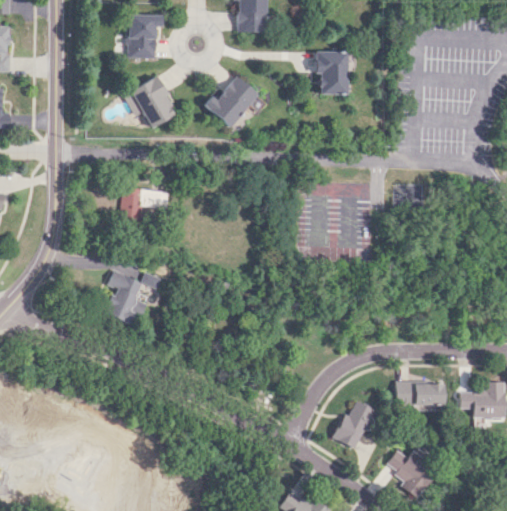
[(0,0),(0,13),(11,14),(10,0),(0,0)]
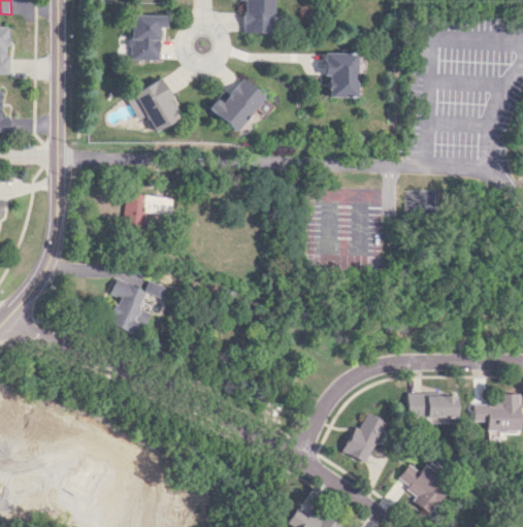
[(275,34),(275,0),(240,0),(241,1),(248,1),(247,33),(275,34)]
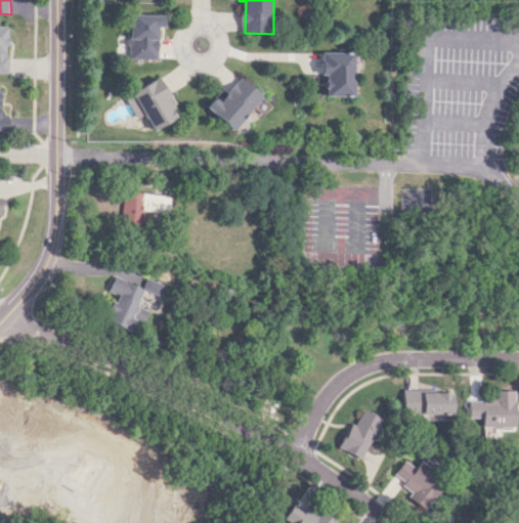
[(168,15),(133,15),(133,60),(162,59),(162,27),(168,27),(168,15)]
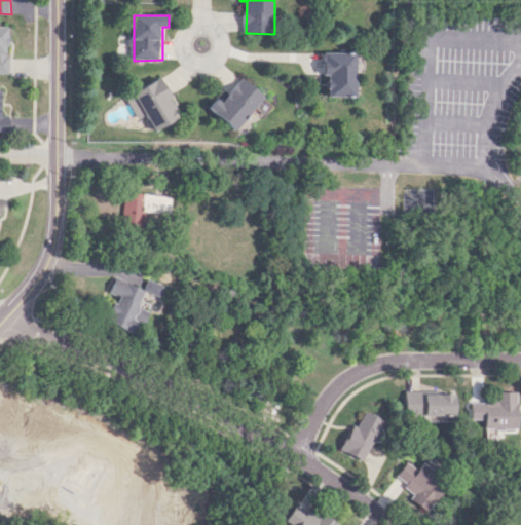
[(0,73),(10,74),(10,27),(0,27),(0,73)]
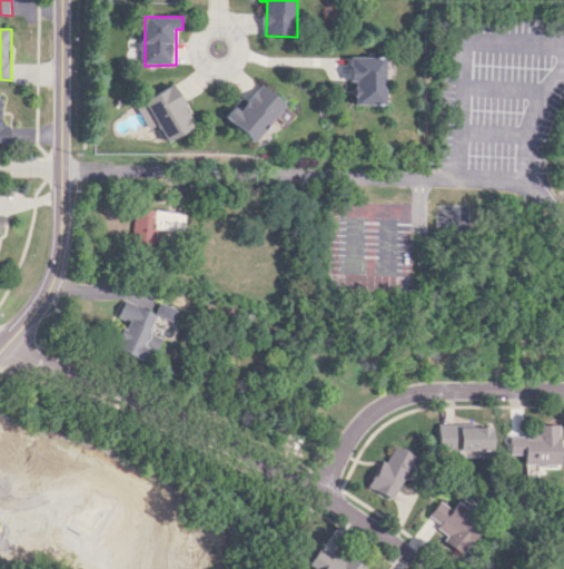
[(350,57),(350,82),(355,82),(356,106),(385,106),(385,57),(350,57)]
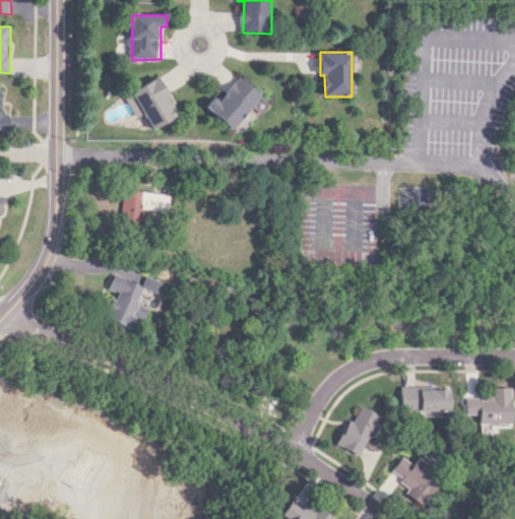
[(263,96),(241,75),(210,108),(233,129),(263,96)]
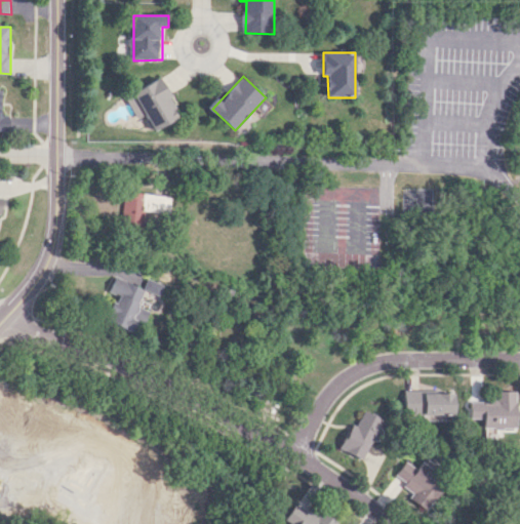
[(184,117),(164,78),(128,96),(140,118),(148,115),(156,131),(184,117)]
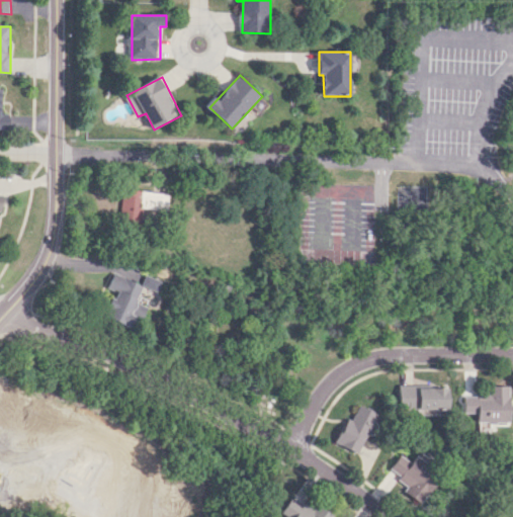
[(0,130),(12,131),(12,114),(3,114),(3,89),(0,89),(0,130)]
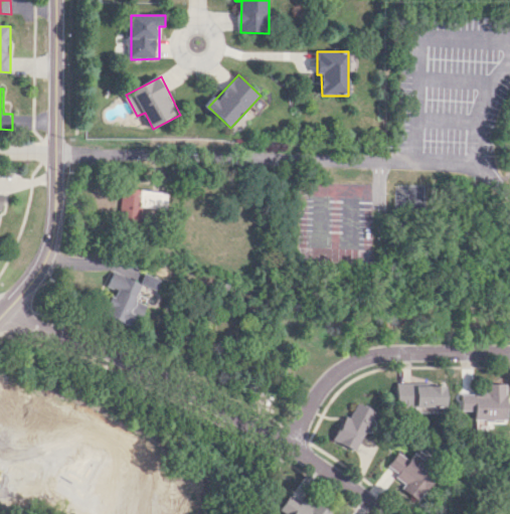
[(171,194),(127,187),(122,220),(143,223),(145,207),(168,211),(171,194)]
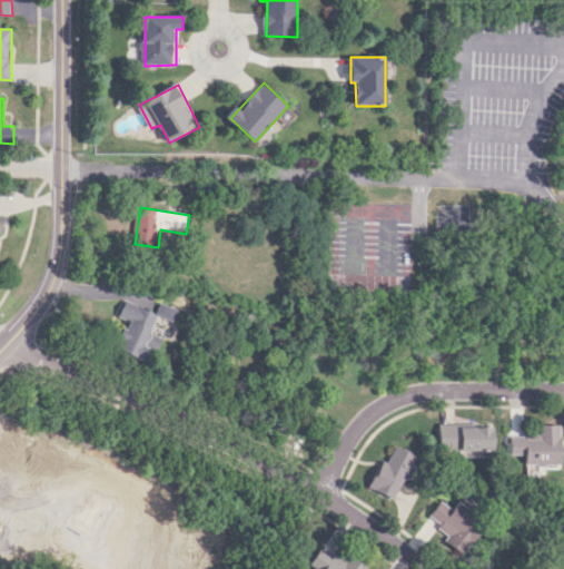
[(160,315),(129,301),(121,317),(130,322),(121,340),(124,341),(120,350),(149,363),(161,337),(152,333),(160,315)]
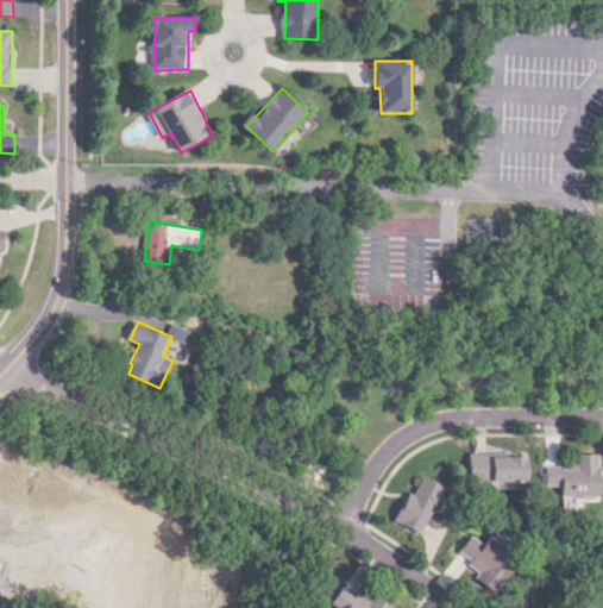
[(188,343),(194,331),(175,324),(170,336),(188,343)]
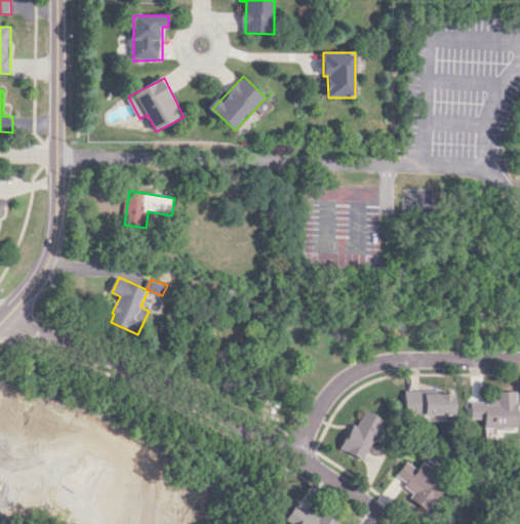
[(472,402),(472,419),(485,419),(485,428),(517,428),(517,392),(497,392),(497,397),(481,397),(481,402),(472,402)]
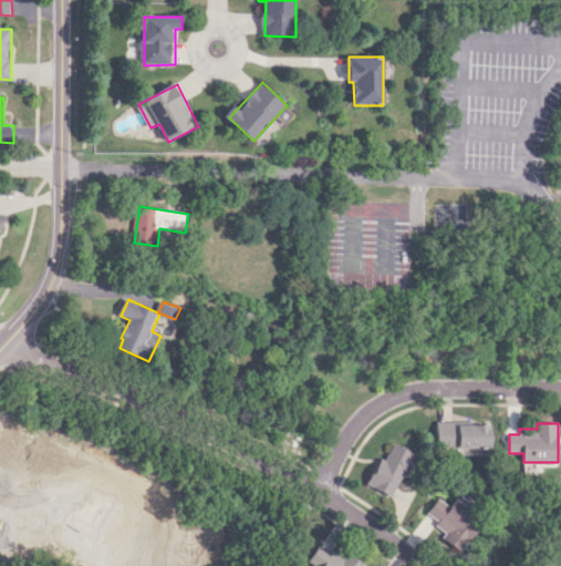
[(491,448),(491,424),(440,424),(440,449),(491,448)]
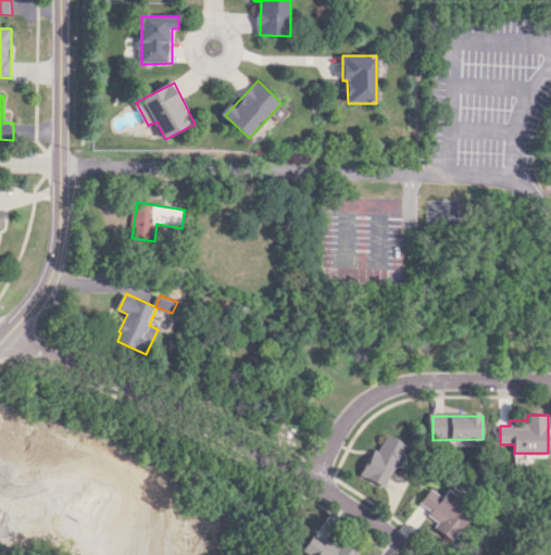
[(30,462),(46,445),(19,420),(0,440),(0,454),(8,462),(19,451),(30,462)]
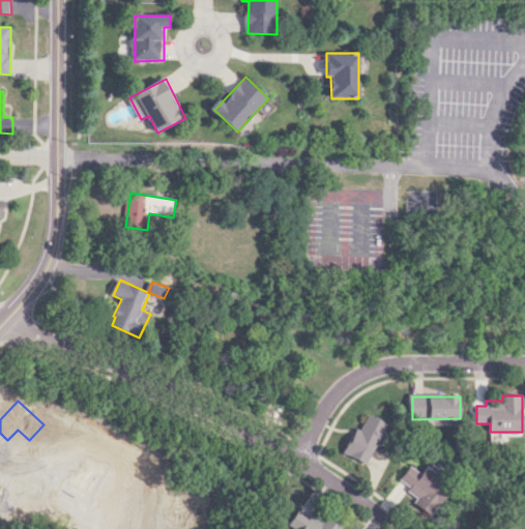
[(388,423),(368,413),(347,454),(368,465),(388,423)]
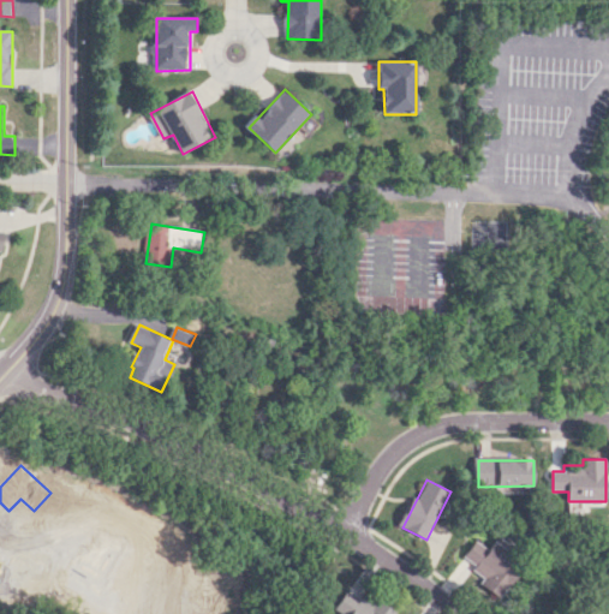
[(494,544),(489,550),(477,541),(464,558),(487,577),(481,583),(499,598),(523,568),(494,544)]
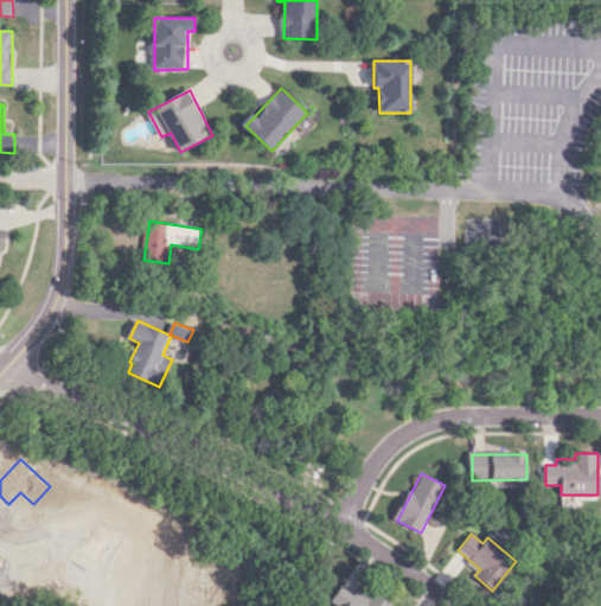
[(387,605),(347,580),(333,601),(338,605),(387,605)]
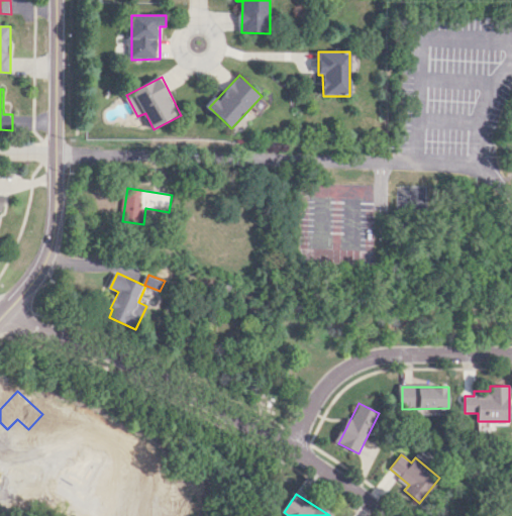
All buildings are outlined.
